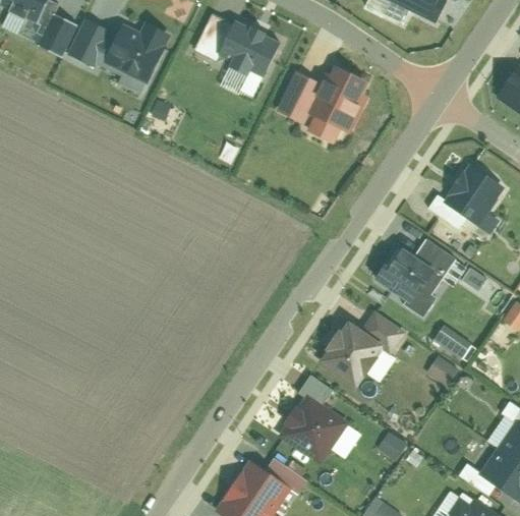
[(1,0),(0,2),(0,4),(36,22),(47,0),(1,0)]
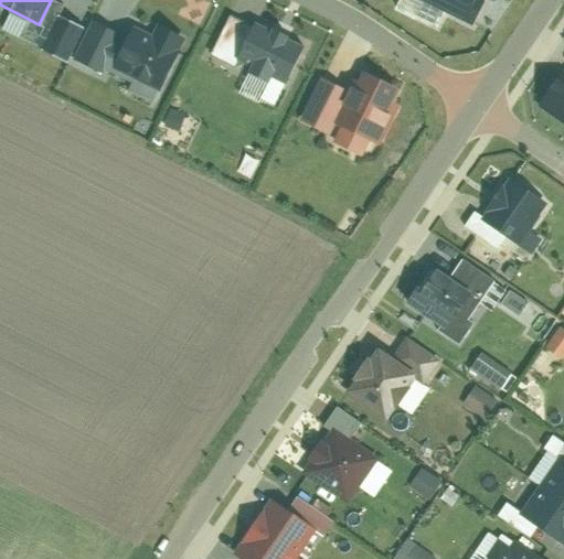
[(437,0),(472,14),(478,0),(437,0)]
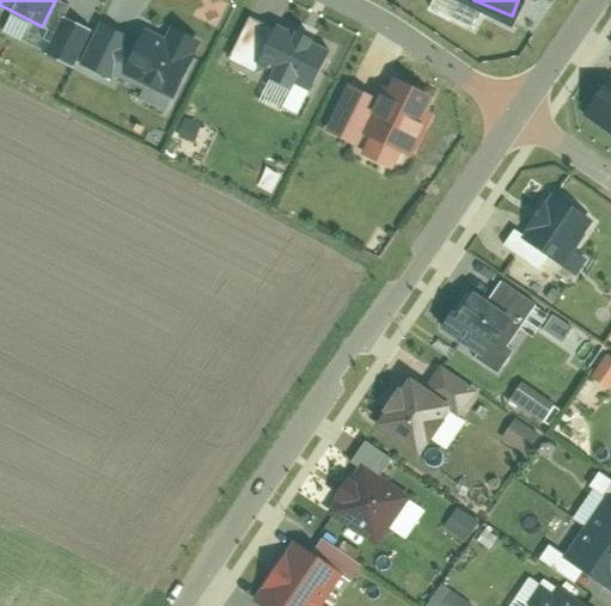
[(61,14),(43,51),(71,65),(89,29),(61,14)]
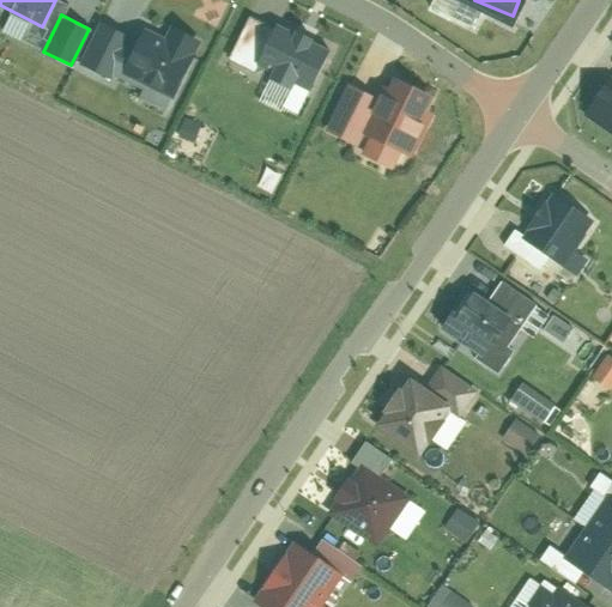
[(125,66),(121,72),(173,97),(200,40),(150,14),(134,46),(125,66)]
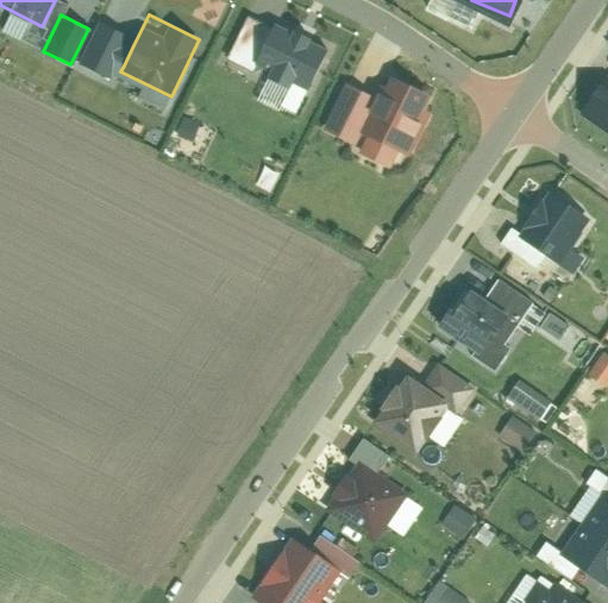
[(116,61),(124,66),(133,45),(126,42),(129,37),(98,22),(77,63),(107,77),(116,61)]
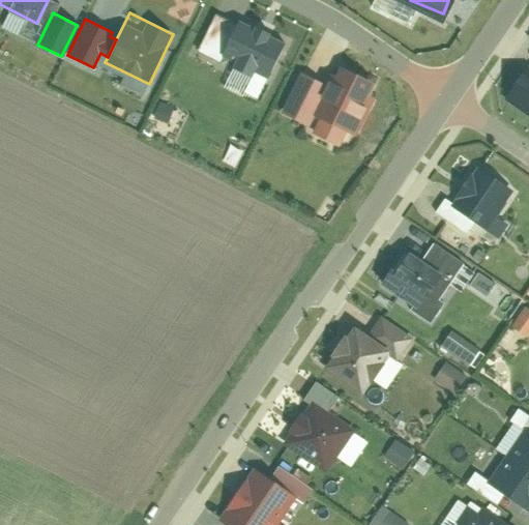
[(238,19),(221,56),(266,78),(284,40),(238,19)]
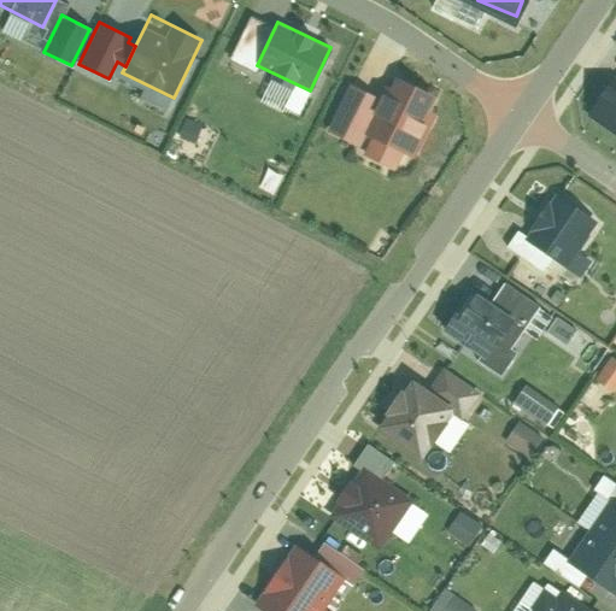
[(615,71),(592,106),(615,122),(615,71)]
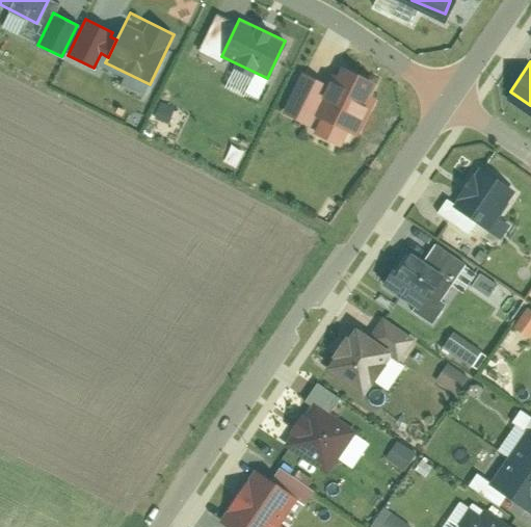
[(376,81),(345,66),(325,105),(356,121),(376,81)]
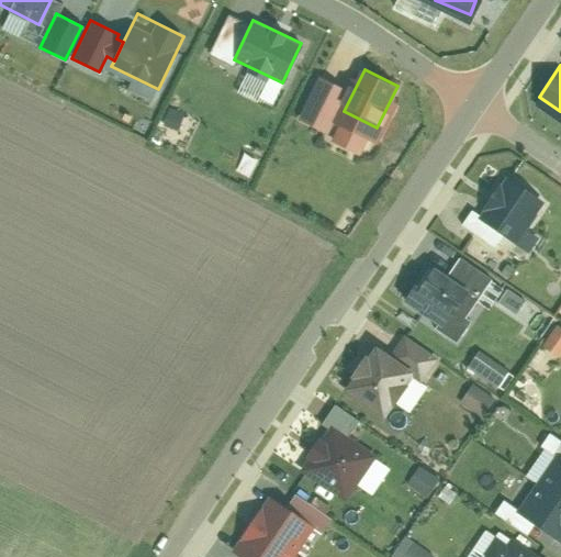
[(505,176),(477,218),(515,243),(543,201),(505,176)]
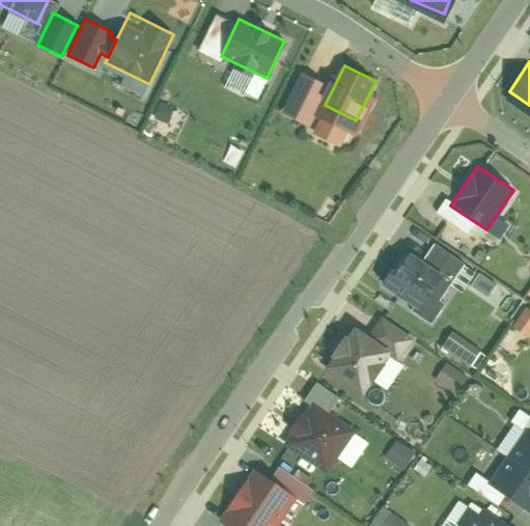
[(402,249),(379,285),(416,310),(441,274),(402,249)]
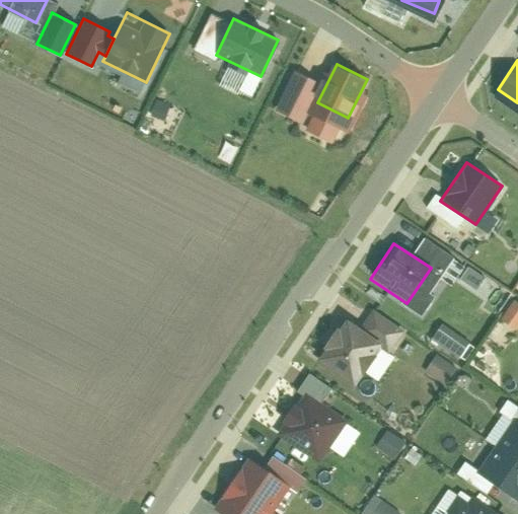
[(517,293),(505,315),(517,322),(517,293)]
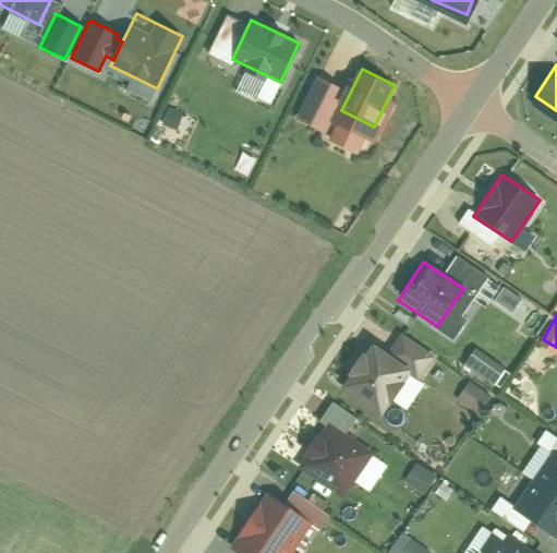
[(370,345),(340,387),(383,418),(411,379),(419,384),(437,357),(399,329),(382,353),(370,345)]
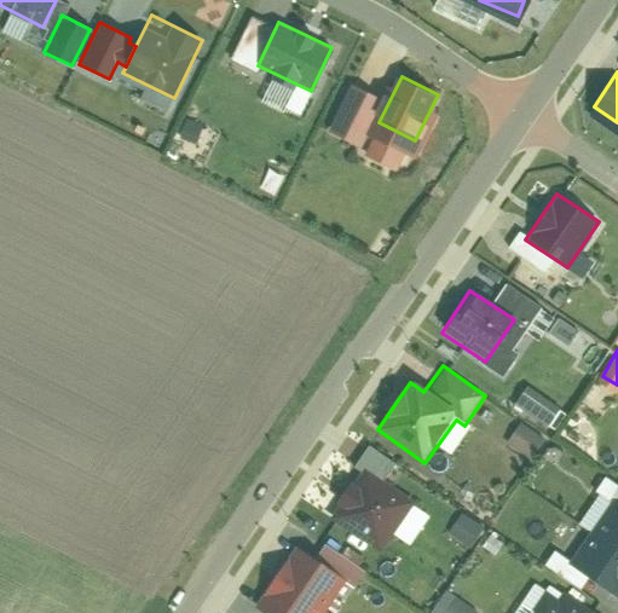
[(512,439),(536,456),(550,434),(526,417),(512,439)]
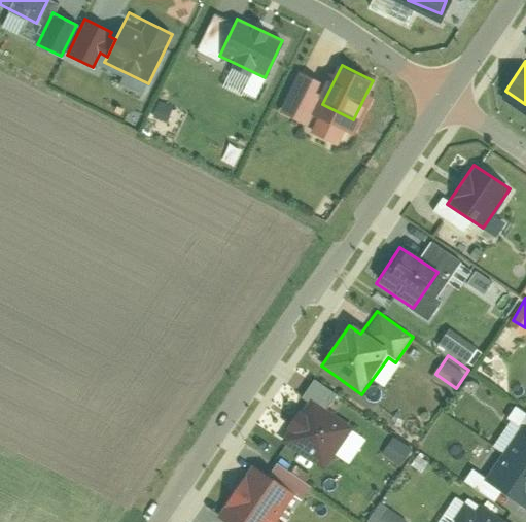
[(309,397),(281,439),(322,467),(350,425),(309,397)]
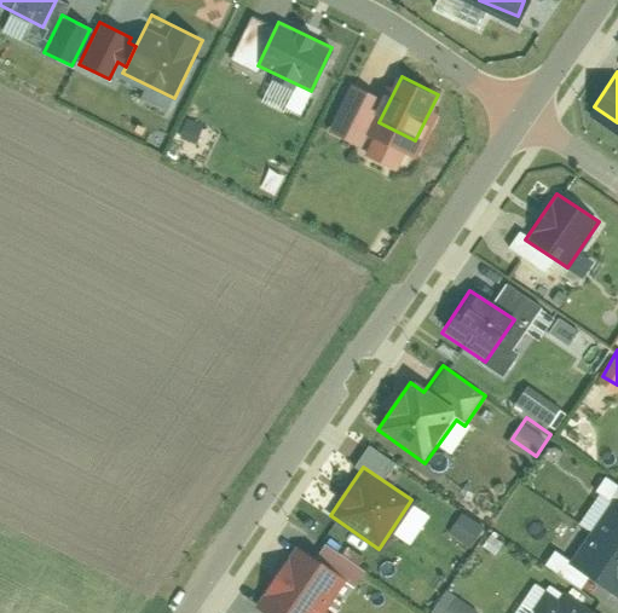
[(617,499),(613,497),(593,526),(617,543),(617,499)]
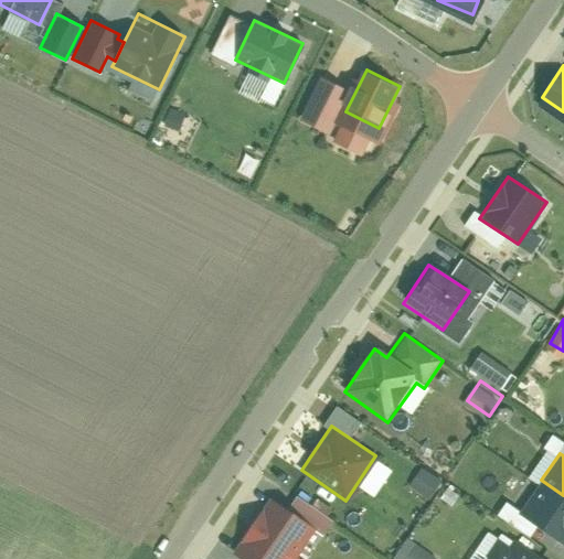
[(426,462),(414,482),(434,495),(447,475),(426,462)]
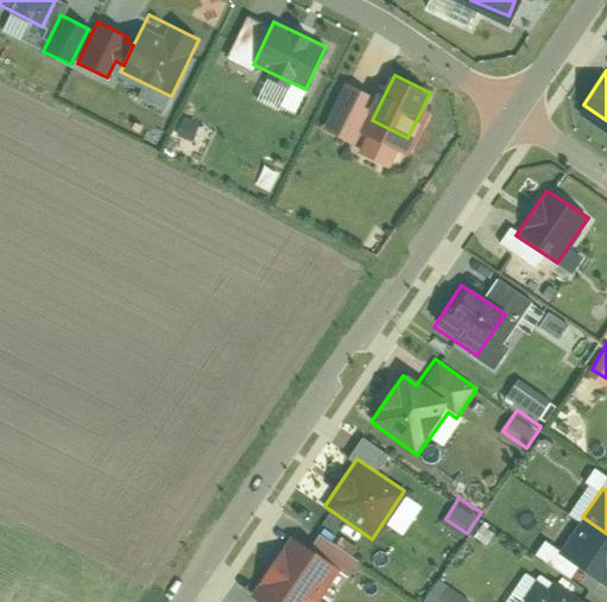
[(606,584),(606,533),(582,517),(557,555),(606,585),(606,584)]
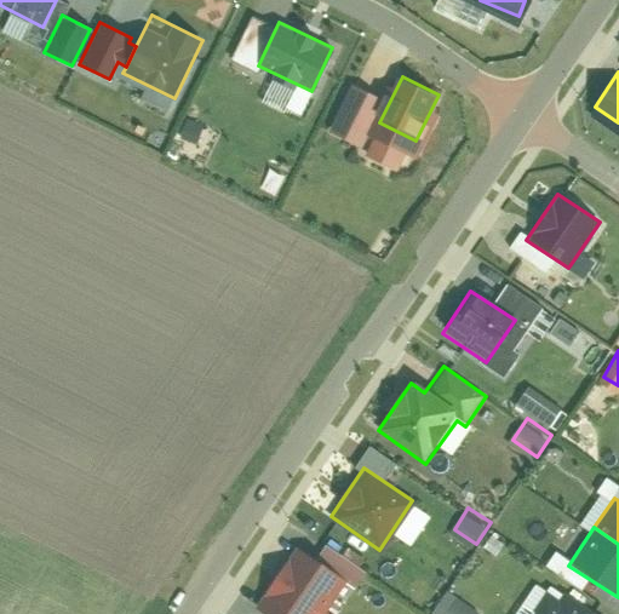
[(299,546),(279,575),(324,607),(344,578),(299,546)]
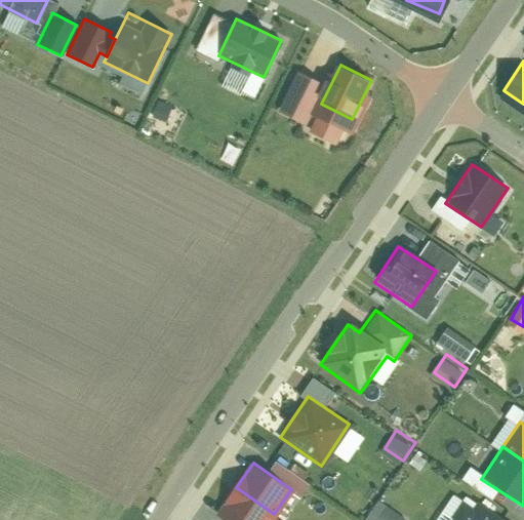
[(236,487),(216,512),(229,519),(270,519),(274,514),(236,487)]
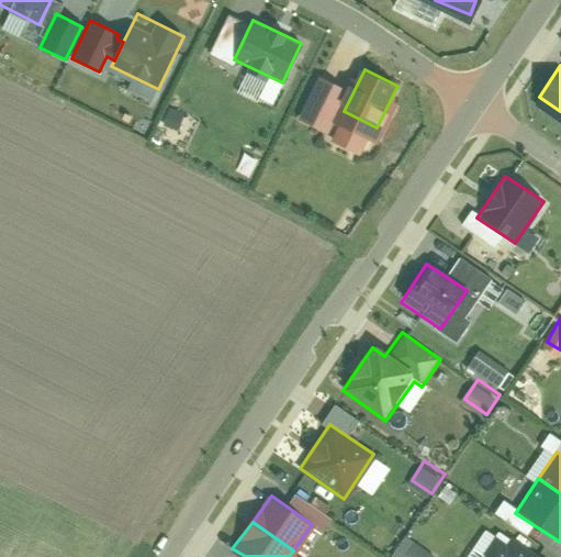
[(402,556),(444,556),(410,532),(394,552),(402,556)]
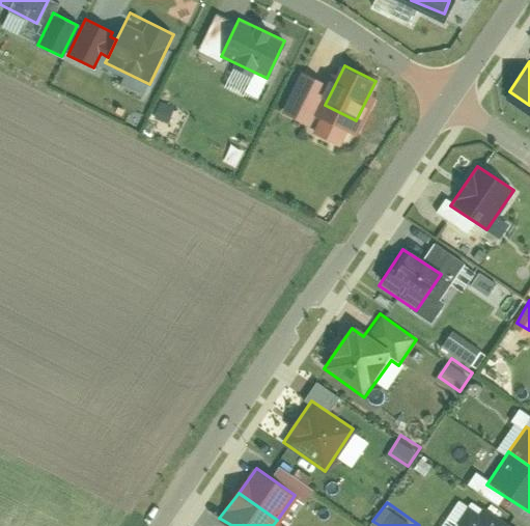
[(502,525),(472,505),(456,525),(502,525)]
